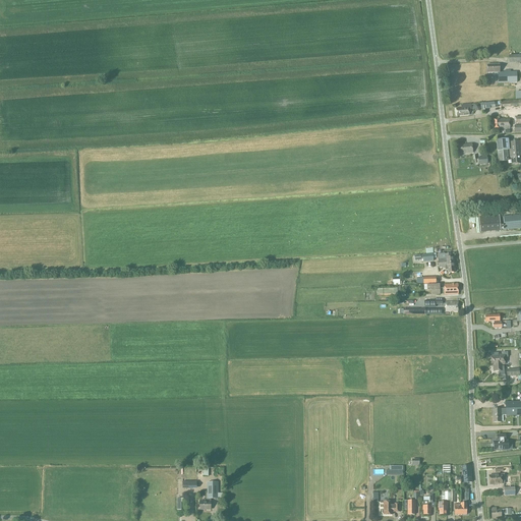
[(520,55),(509,56),(509,64),(520,63),(520,55)]
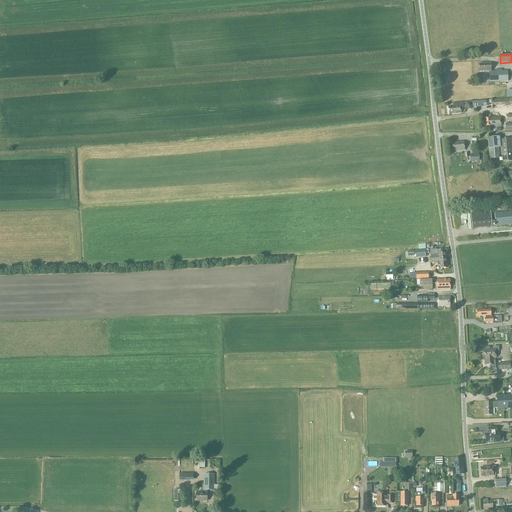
[(495,71),(491,71),(490,63),(479,64),(479,72),(489,72),(490,82),(508,81),(508,71),(502,71),(502,69),(495,70),(495,71)]
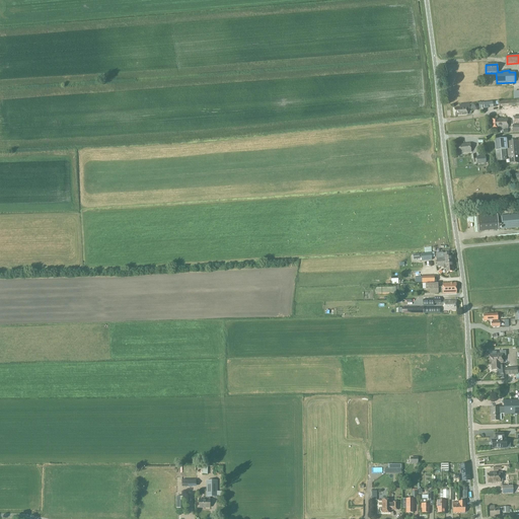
[(518,98),(499,101),(499,107),(518,105),(518,98)]
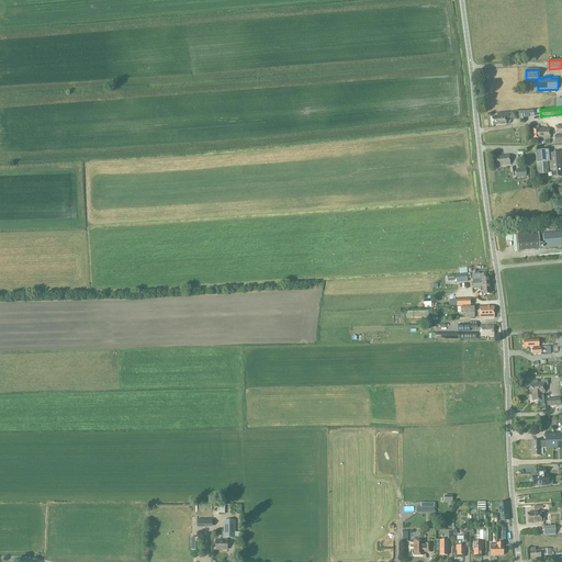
[(497,113),(497,117),(492,117),(493,126),(506,124),(506,122),(507,122),(507,119),(509,117),(508,112),(497,113)]
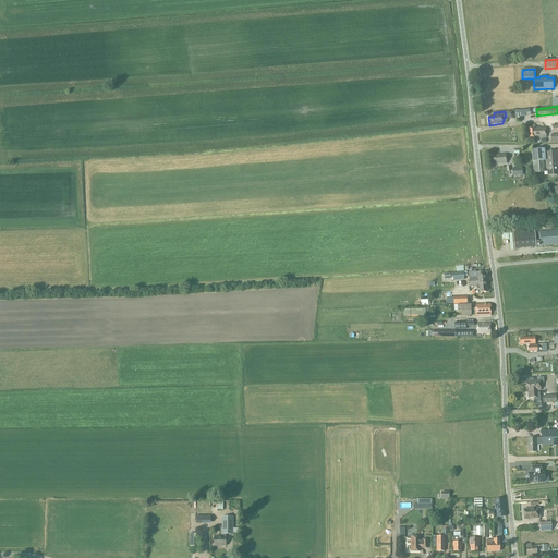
[(534,128),(534,129),(529,129),(530,138),(534,138),(546,138),(546,128),(534,128)]
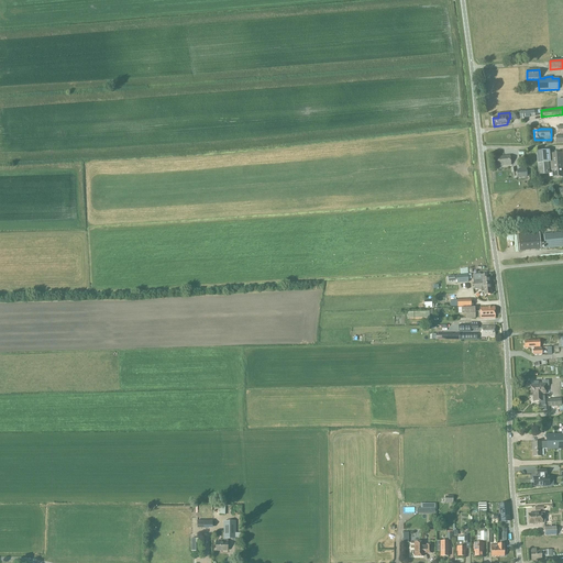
[(562,153),(550,154),(551,163),(550,163),(551,170),(551,169),(552,173),(549,174),(549,178),(562,177),(562,169),(562,168),(562,157),(562,155),(562,153)]
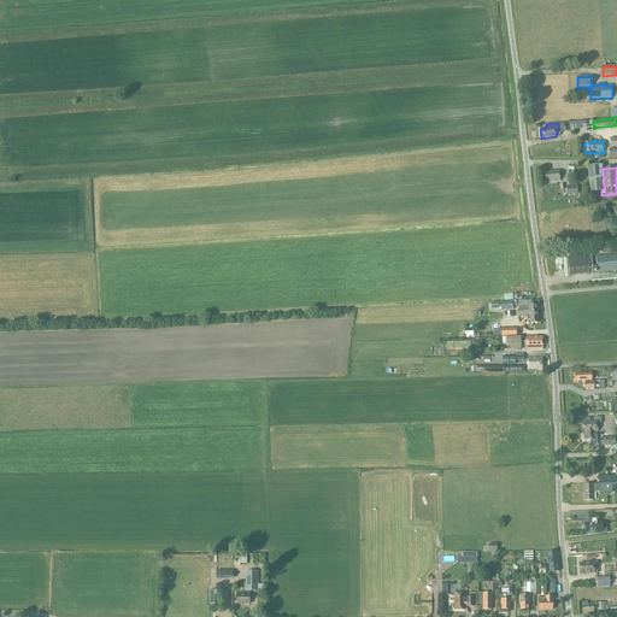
[(544,174),(545,182),(548,182),(560,181),(559,170),(550,171),(550,172),(544,174)]
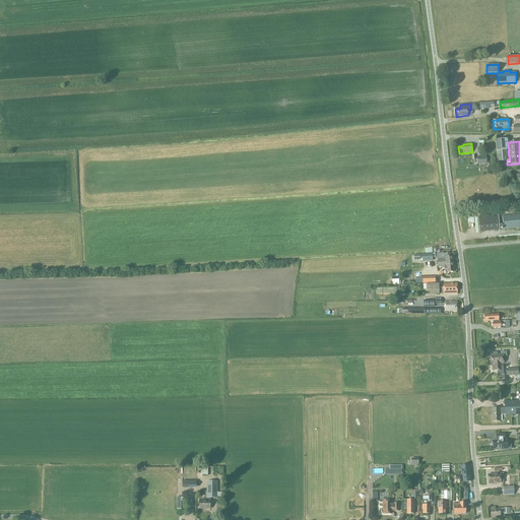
[(505,150),(495,151),(496,163),(506,161),(505,150)]
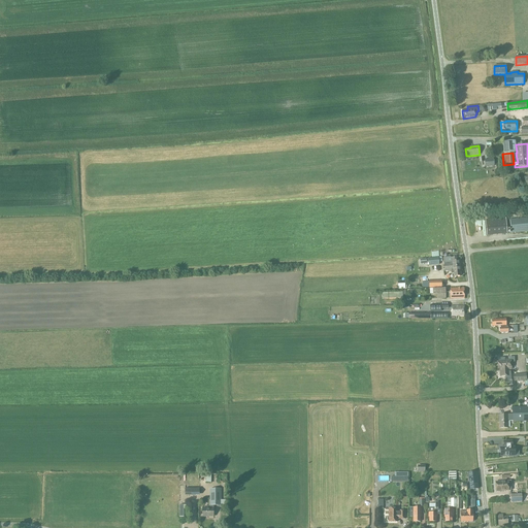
[(485,167),(494,166),(494,159),(485,160),(485,167)]
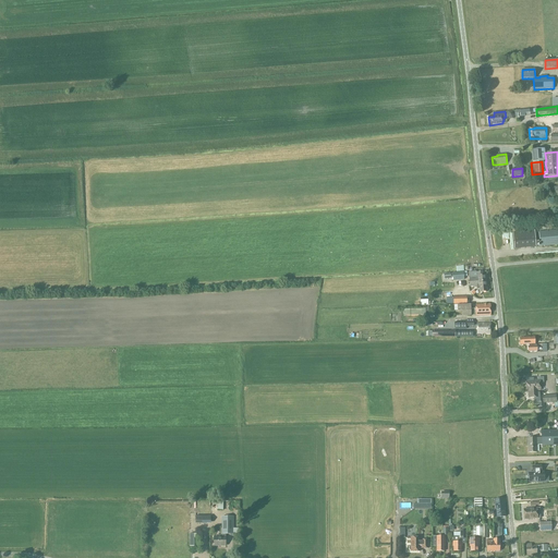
[(557,230),(540,232),(541,246),(557,244),(557,230)]
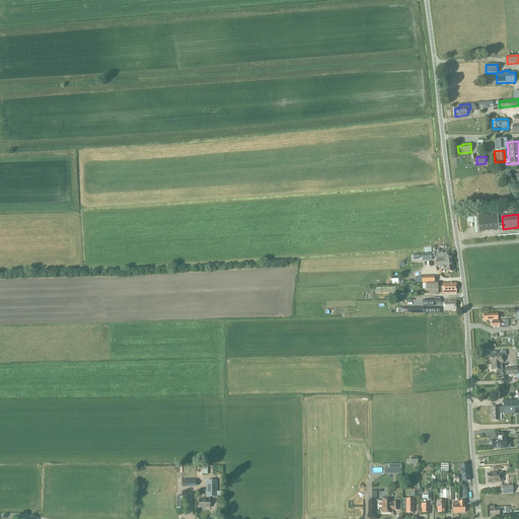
[(498,215),(477,216),(478,232),(499,230),(498,215)]
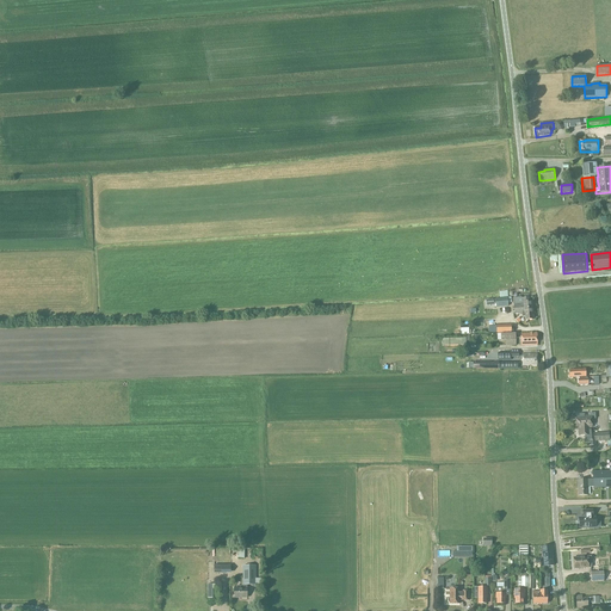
[(497,308),(508,307),(508,303),(512,303),(511,297),(507,298),(507,297),(495,300),(497,308)]
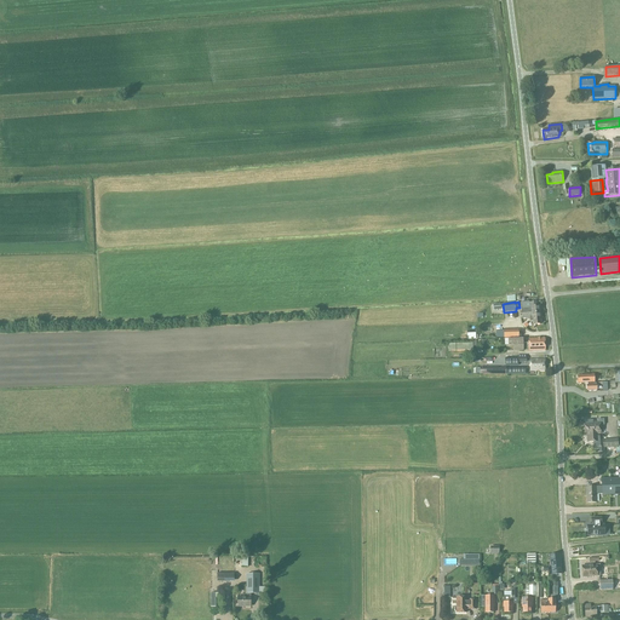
[(522,314),(539,313),(539,306),(537,306),(537,302),(529,303),(521,303),(521,310),(522,310),(522,314)]
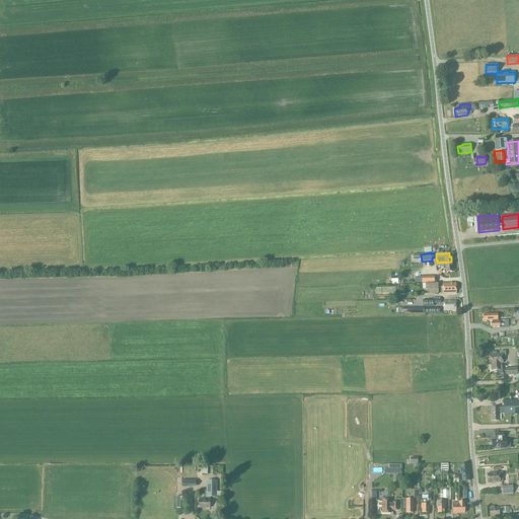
[(451,262),(437,263),(438,267),(444,267),(444,269),(446,269),(446,272),(453,272),(451,262)]
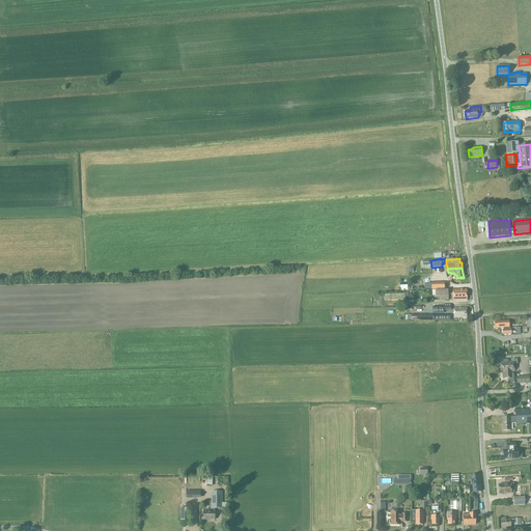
[(460,289),(453,290),(453,301),(467,300),(467,289),(463,289),(460,289)]
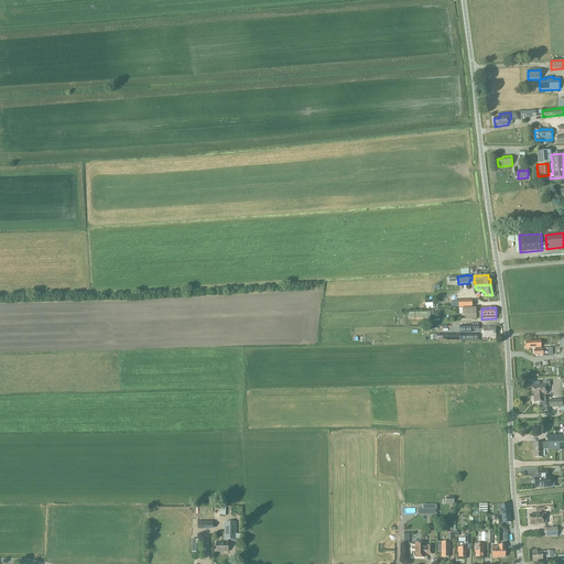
[(472,325),(459,326),(459,334),(472,333),(472,331),(479,331),(479,323),(472,324),(472,325)]
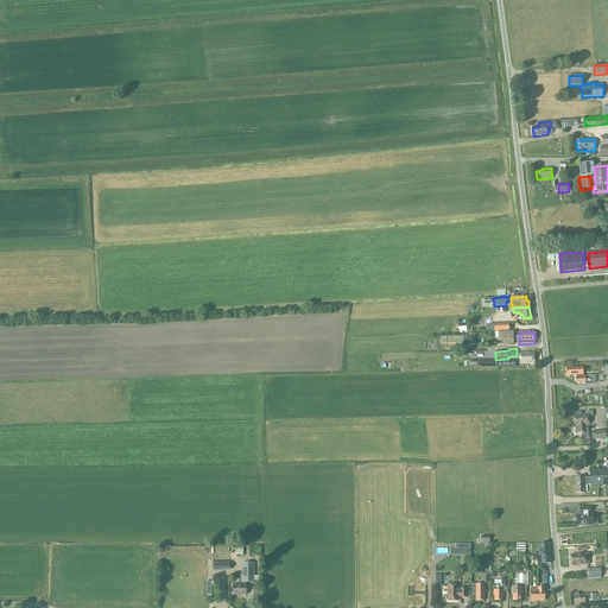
[(520,363),(534,363),(534,353),(520,353),(520,363)]
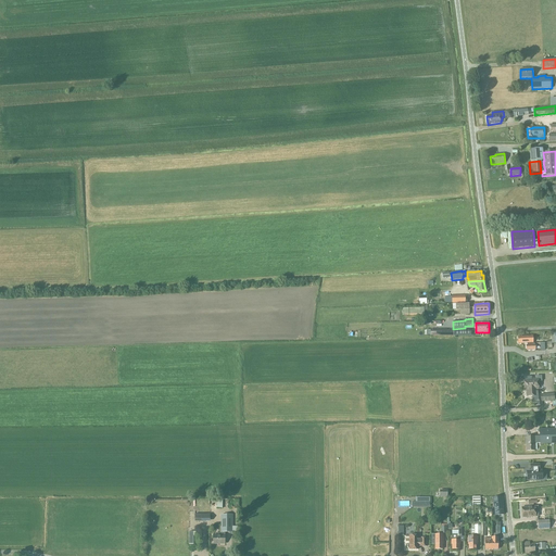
[(533,345),(532,343),(533,343),(533,336),(518,337),(518,343),(527,343),(527,345),(527,351),(535,350),(534,345),(533,345)]
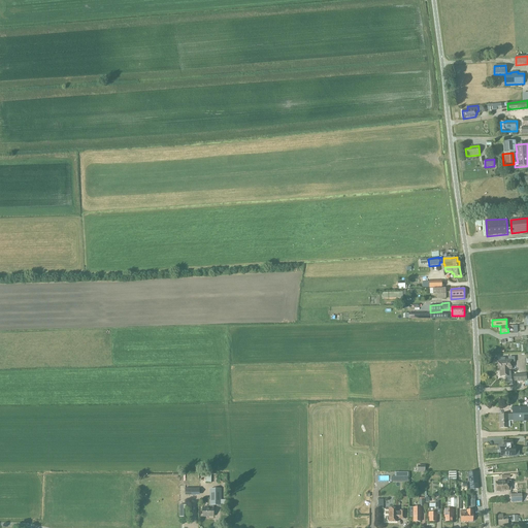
[(505,370),(509,370),(512,369),(510,360),(497,361),(497,366),(502,366),(502,367),(505,367),(505,370)]
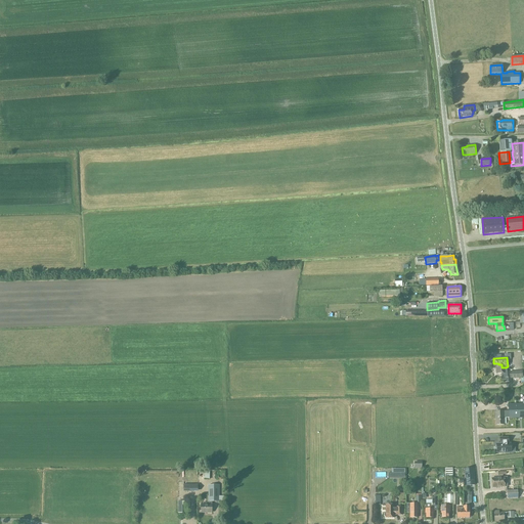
[(506,374),(506,367),(501,367),(501,364),(498,364),(498,363),(493,363),(494,367),(496,367),(496,374),(506,374)]
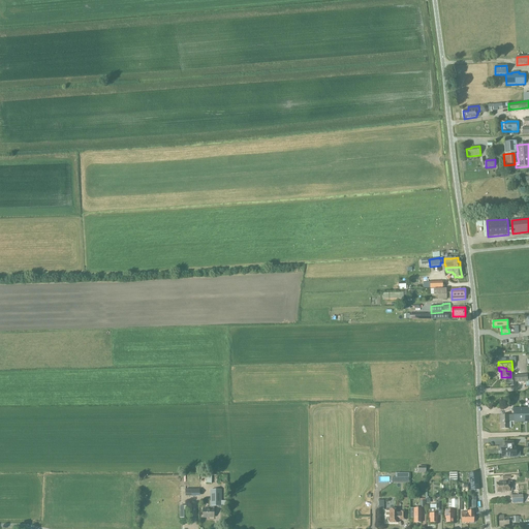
[(528,407),(520,408),(520,423),(528,422),(528,407)]
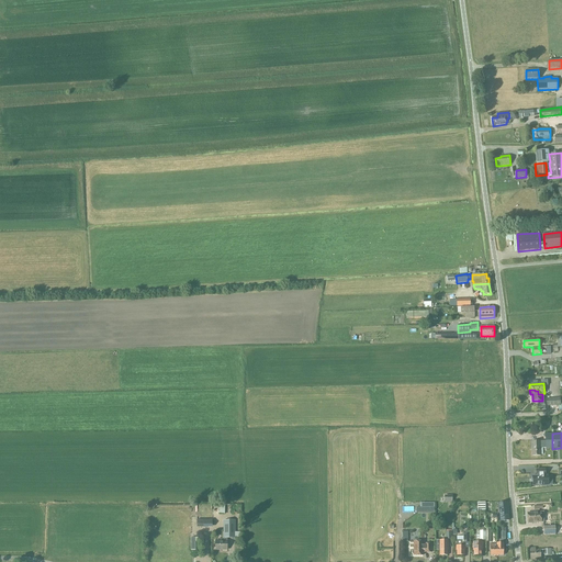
[(546,449),(552,449),(552,434),(546,434),(546,441),(540,441),(531,441),(531,456),(541,456),(540,448),(546,448),(546,449)]
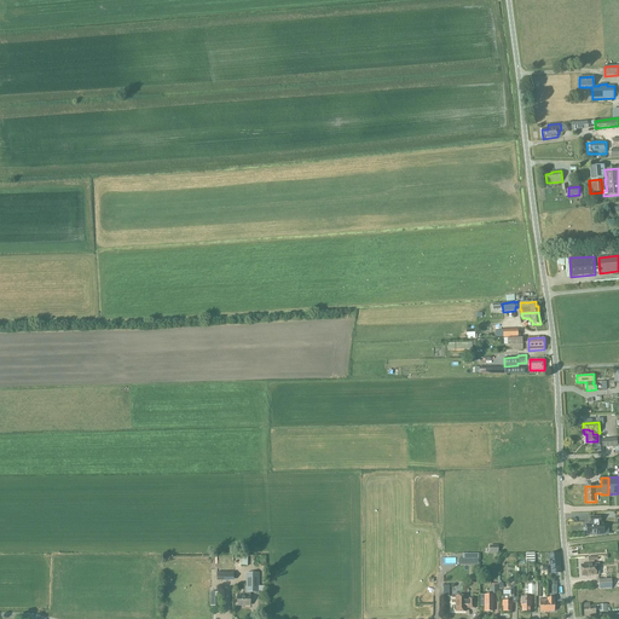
[(585,530),(586,531),(586,534),(603,534),(603,525),(600,525),(600,522),(600,518),(590,518),(590,522),(591,522),(591,525),(586,525),(586,526),(585,527),(585,530)]
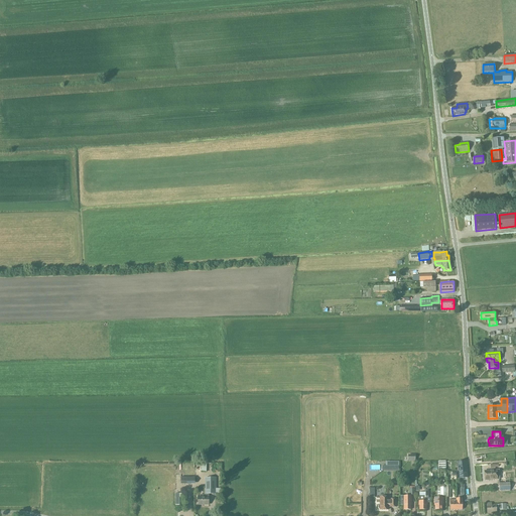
[(466,462),(457,463),(459,480),(468,479),(466,462)]
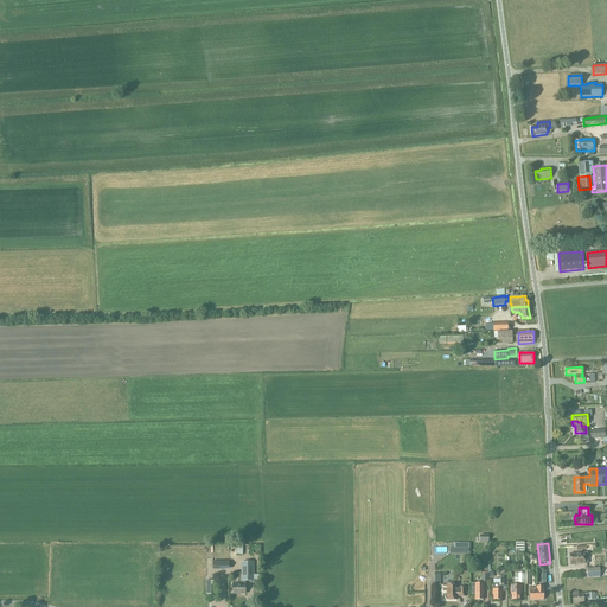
[(583,553),(583,554),(569,554),(570,566),(572,566),(573,566),(575,566),(576,564),(585,564),(588,564),(587,553),(583,553)]
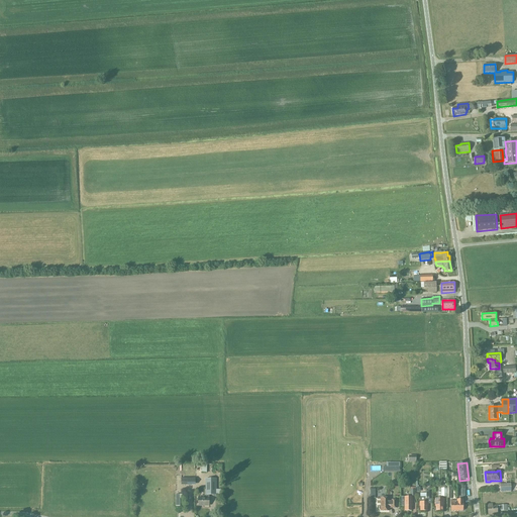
[(206,495),(206,498),(199,498),(198,506),(209,506),(209,498),(209,495),(216,495),(216,479),(206,479),(206,495)]
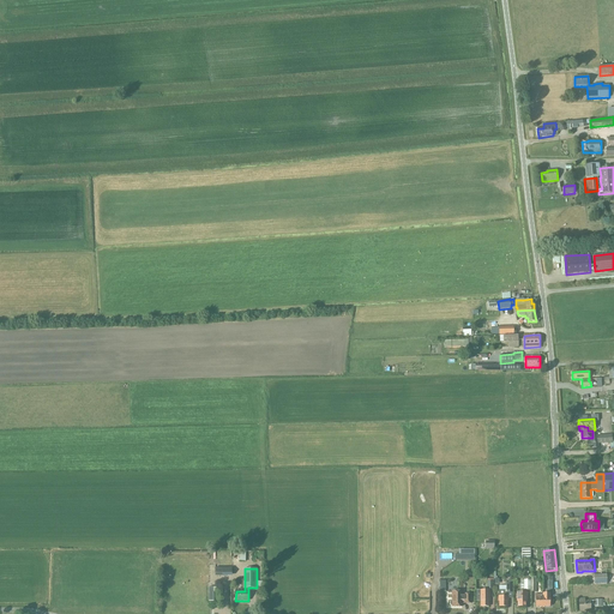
[(607,575),(594,575),(595,584),(607,584),(607,575)]
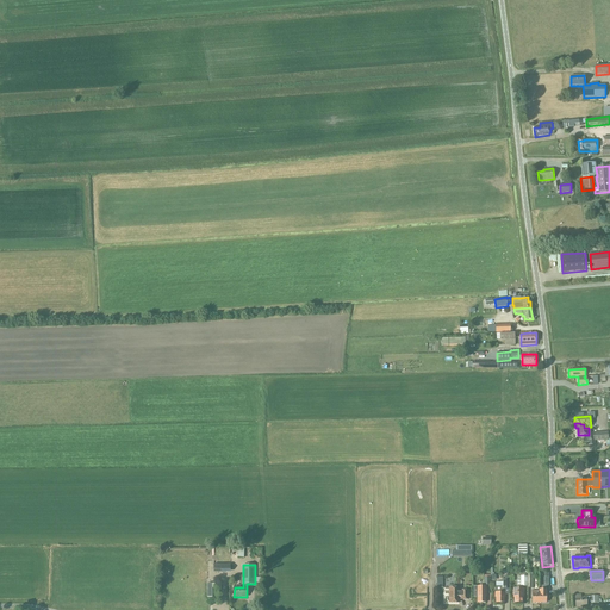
[(496,586),(496,592),(495,592),(495,597),(496,597),(496,603),(504,603),(504,598),(505,598),(505,595),(510,595),(510,576),(506,576),(506,580),(504,580),(503,586),(496,586)]
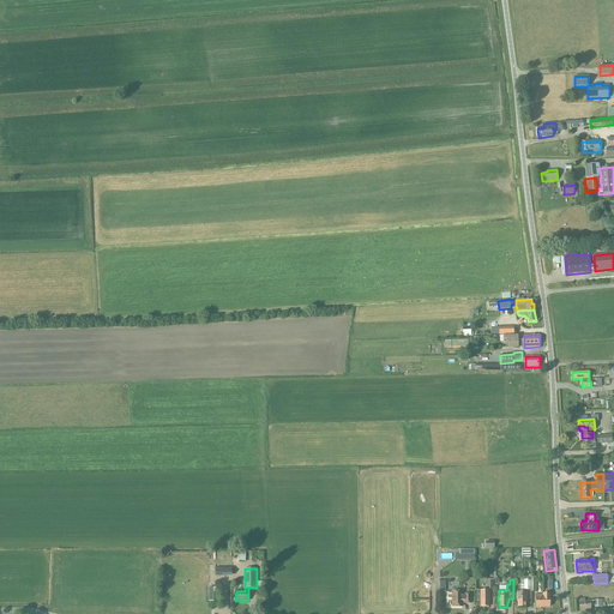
[(477,601),(481,601),(481,607),(489,607),(489,601),(491,601),(491,590),(477,590),(477,601)]
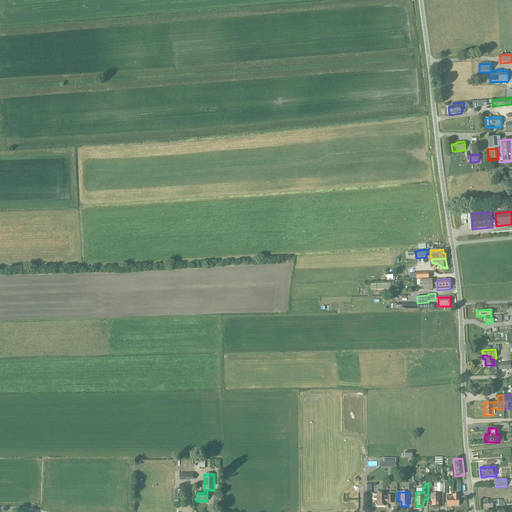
[(376,502),(376,503),(376,504),(377,505),(377,506),(385,506),(385,502),(387,502),(387,503),(393,503),(393,496),(387,496),(385,496),(385,494),(377,493),(377,501),(376,502)]
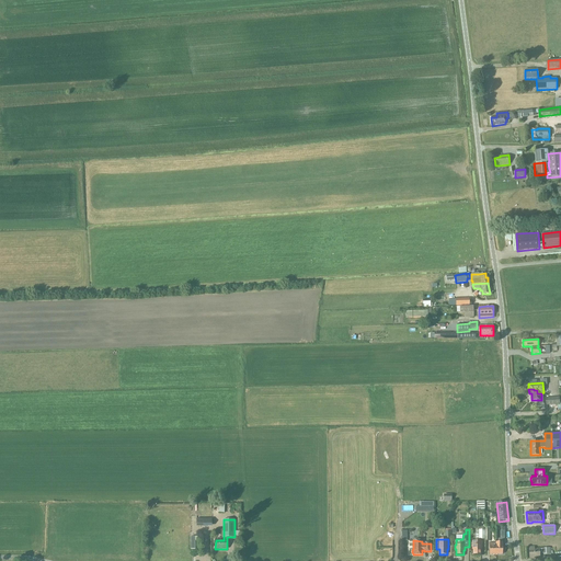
[(473,549),(473,554),(481,554),(481,549),(482,541),(472,541),(472,549),(473,549)]
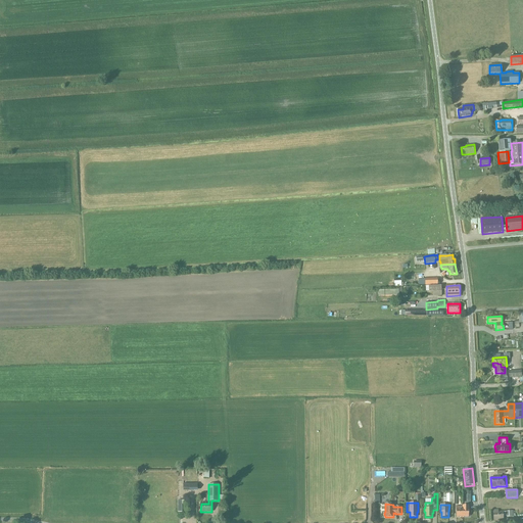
[(513,511),(498,511),(497,510),(492,510),(493,521),(504,520),(503,516),(507,516),(507,517),(514,517),(514,516),(515,516),(515,514),(513,514),(513,511)]
